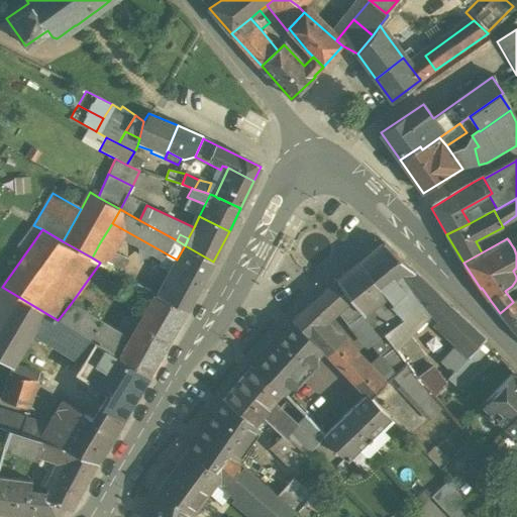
[(119,253),(100,242),(92,257),(100,263),(111,269),(114,263),(119,253)]
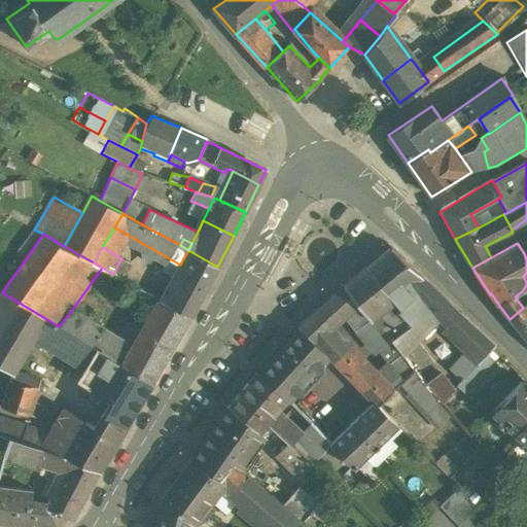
[(462,314),(392,248),(390,248),(367,268),(393,301),(408,292),(447,329),(462,314)]
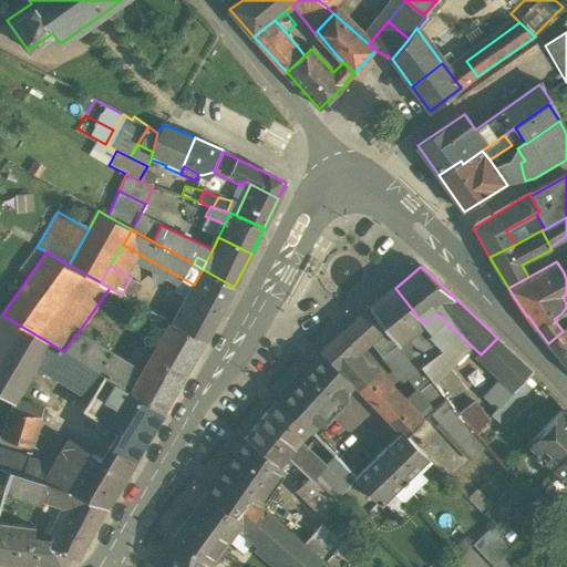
[(234,287),(203,269),(194,285),(174,323),(205,341),(234,287)]
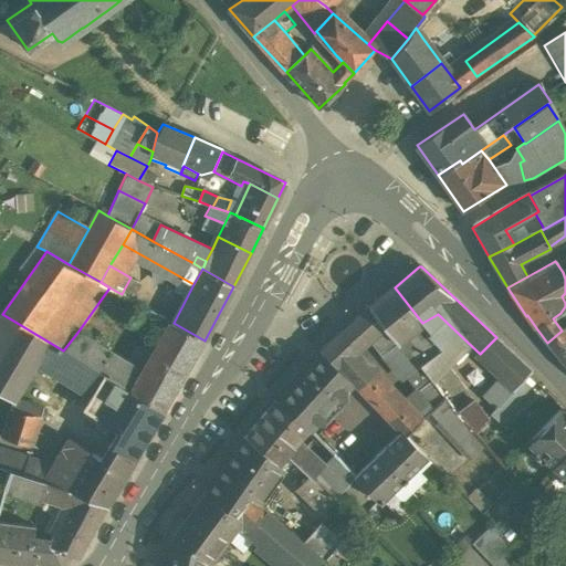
[(133,293),(125,287),(122,294),(130,299),(133,293)]
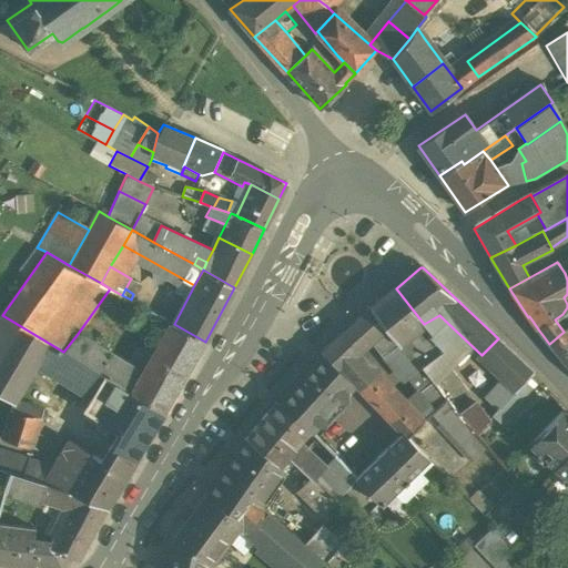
[(396,288),(355,323),(343,334),(359,351),(372,341),(383,352),(389,353),(424,324),(396,288)]
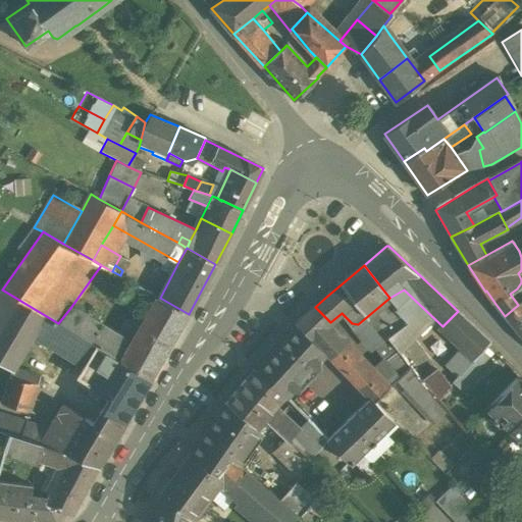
[(160,298),(157,296),(150,309),(181,326),(189,314),(160,298)]
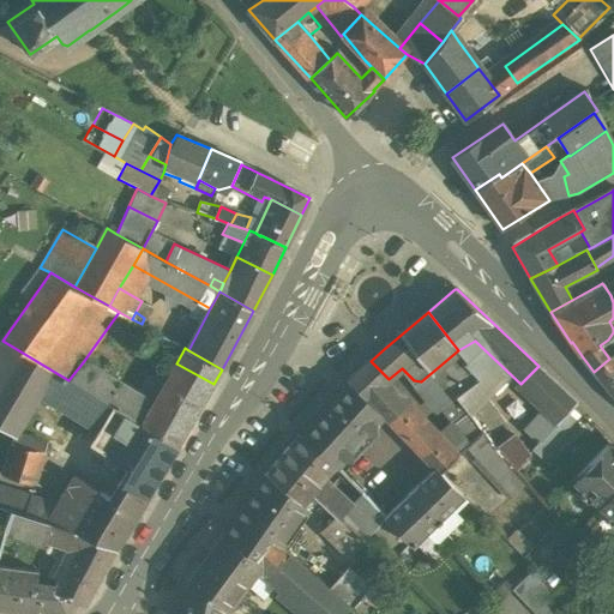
[(53,372),(19,350),(0,381),(0,426),(14,435),(17,432),(41,392),(53,372)]
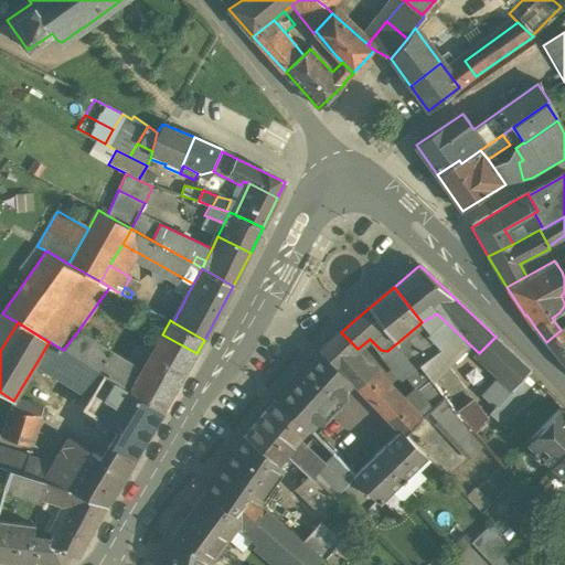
[(454,338),(437,324),(429,331),(427,329),(425,332),(440,349),(454,338)]
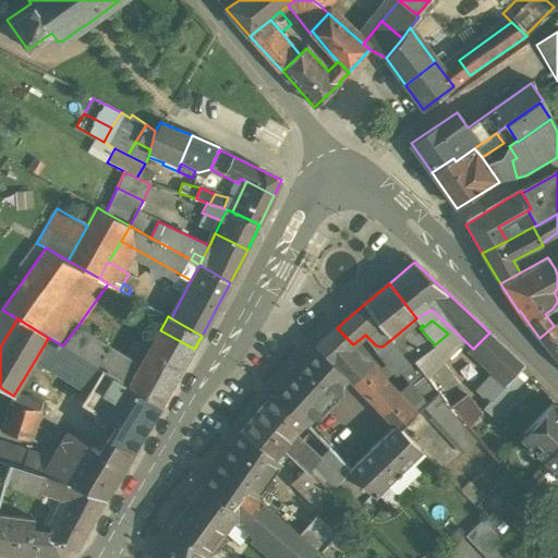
[(557,323),(554,326),(540,338),(557,360),(557,323)]
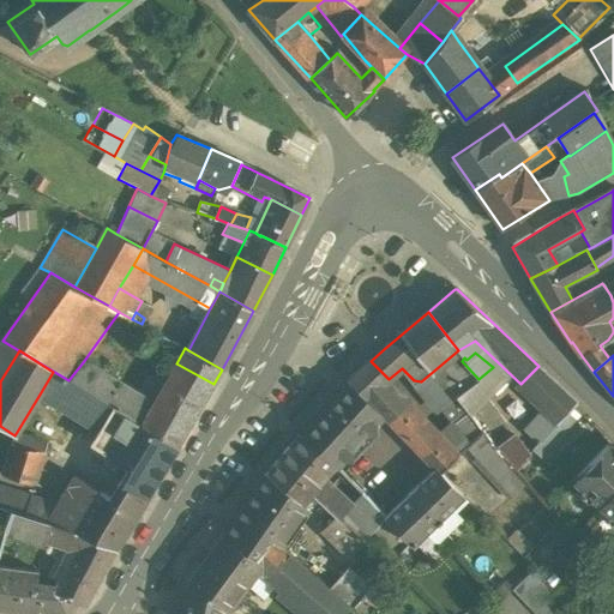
[(389,379),(371,361),(349,381),(366,397),(383,415),(391,423),(409,407),(385,381),(389,379)]
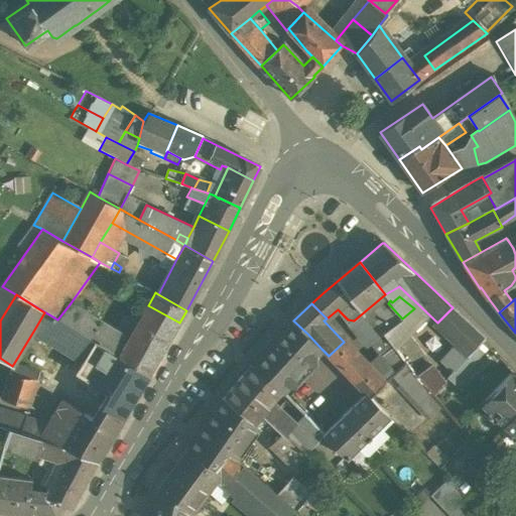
[(120,335),(70,304),(57,319),(94,342),(107,350),(118,357),(125,345),(117,340),(120,335)]
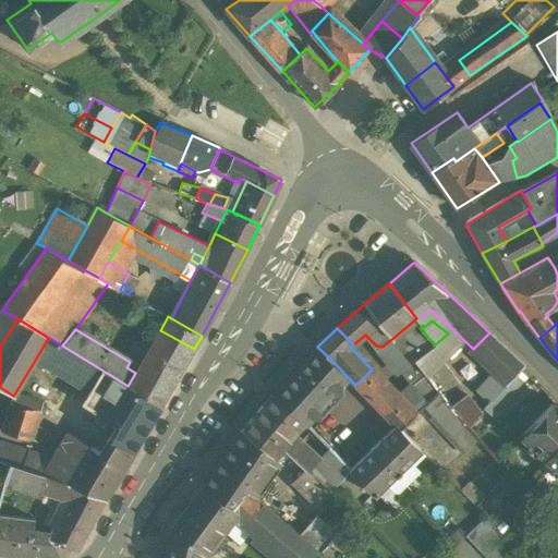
[(194,349),(160,330),(140,366),(137,370),(135,373),(128,386),(160,404),(194,349)]
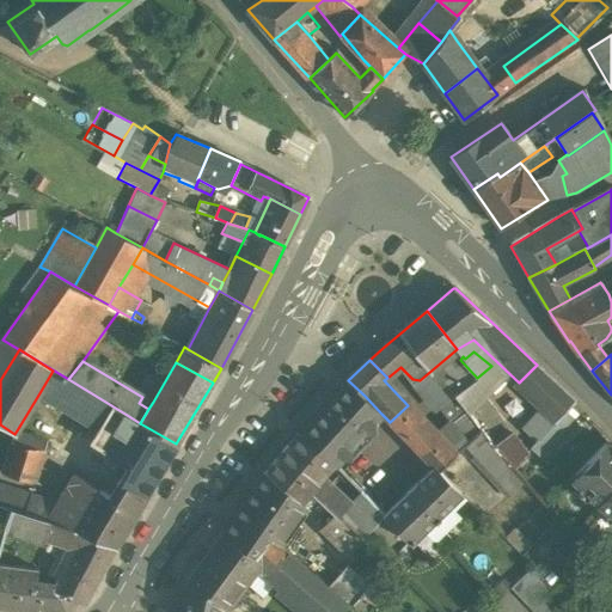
[(575,402),(537,365),(519,383),(544,407),(539,412),(554,426),(565,414),(575,402)]
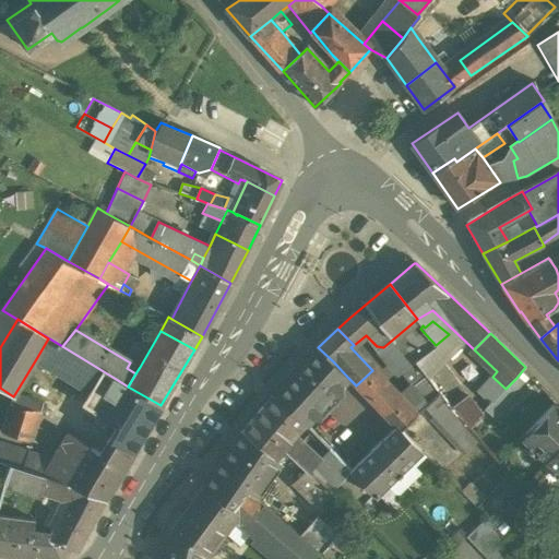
[(62,346),(48,339),(37,357),(91,389),(102,370),(62,346)]
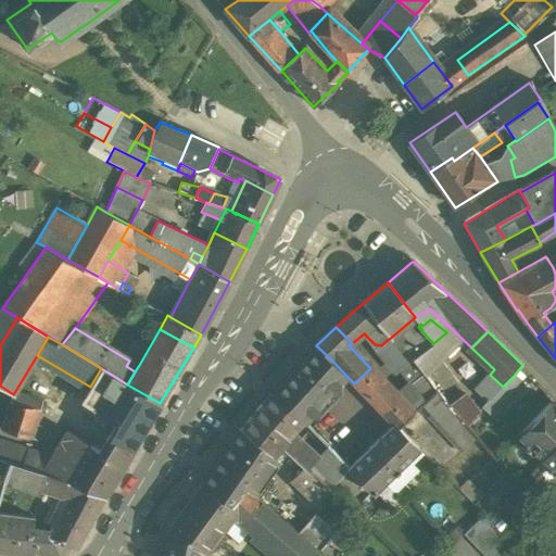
[(316,345),(272,391),(298,416),(304,422),(310,416),(319,415),(318,406),(346,376),(331,359),(316,345)]
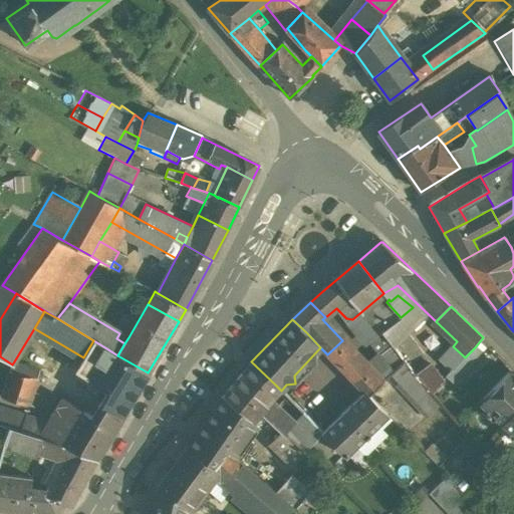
[(442,381),(397,320),(382,331),(386,335),(401,356),(415,375),(432,395),(442,381)]
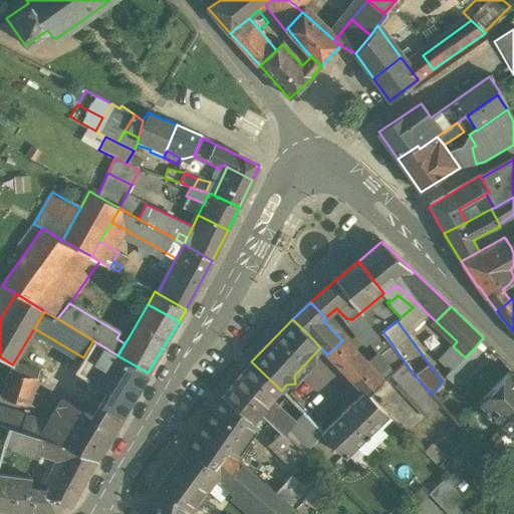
[(401,356),(386,335),(372,346),(388,365),(401,356)]
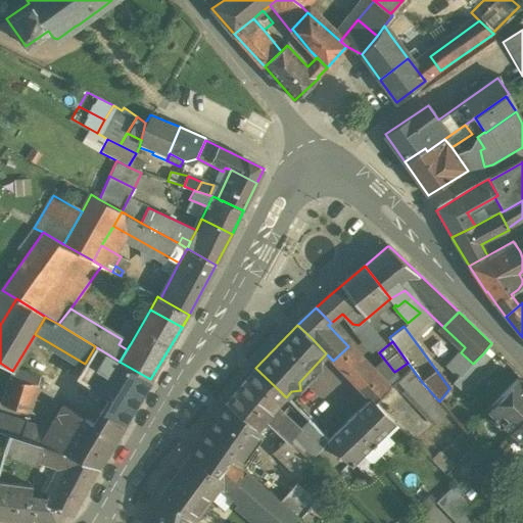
[(85,364),(78,378),(90,386),(108,354),(95,346),(85,364)]
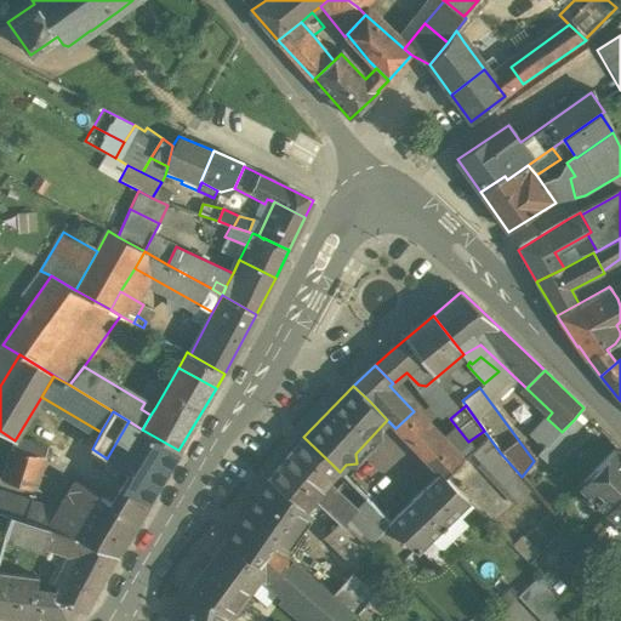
[(462,463),(414,411),(396,428),(442,474),(445,479),(462,463)]
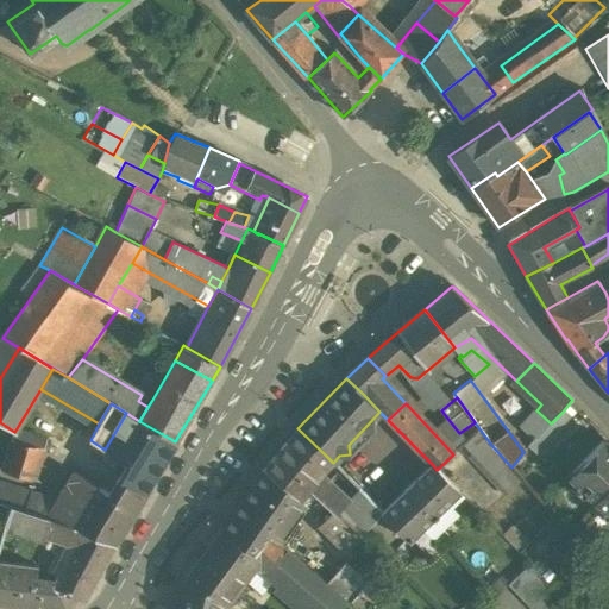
[(551,424),(537,410),(520,428),(534,441),(542,433),(551,424)]
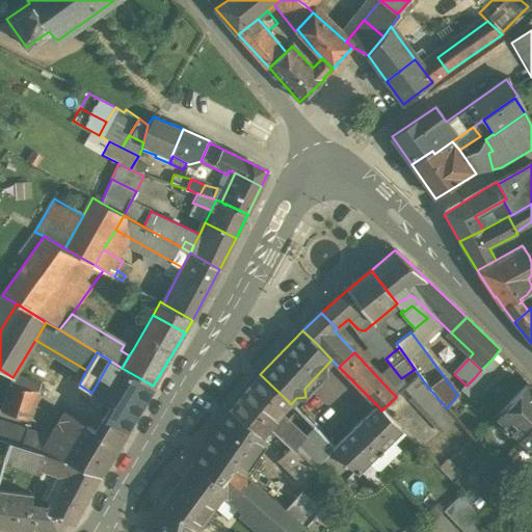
[(481,370),(474,378),(480,384),(498,366),(491,360),(481,370)]
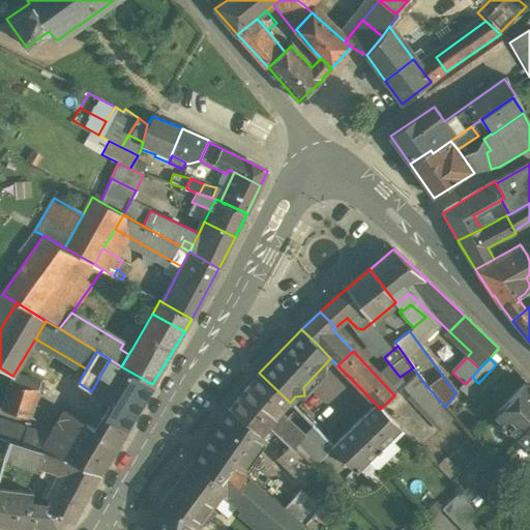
[(121,366),(110,359),(91,391),(111,403),(104,416),(126,430),(152,384),(121,366)]
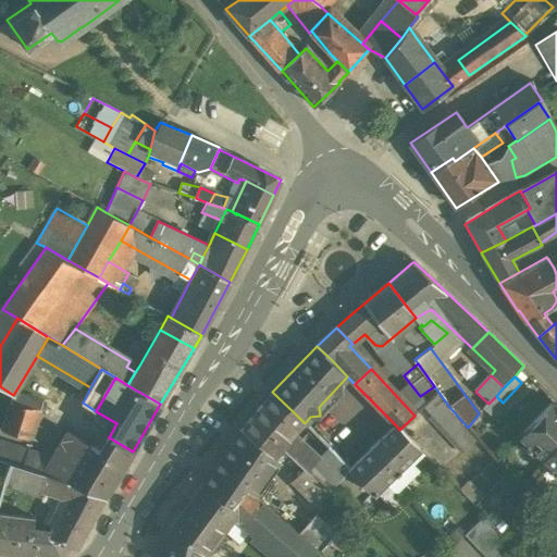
[(26,396),(15,392),(13,395),(10,400),(23,405),(26,396)]
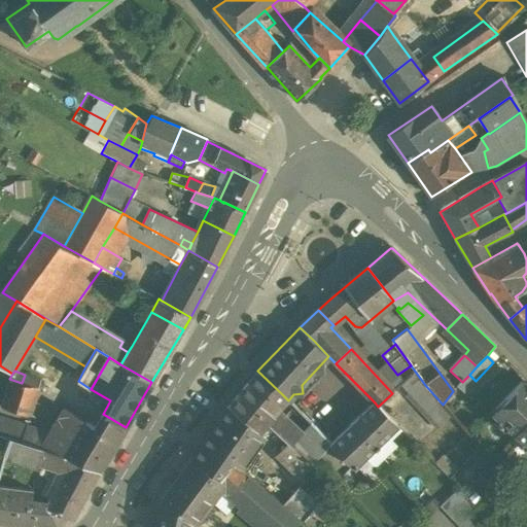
[(282,394),(257,371),(238,394),(229,407),(253,427),(259,432),(268,423),(277,413),(269,406),(282,394)]
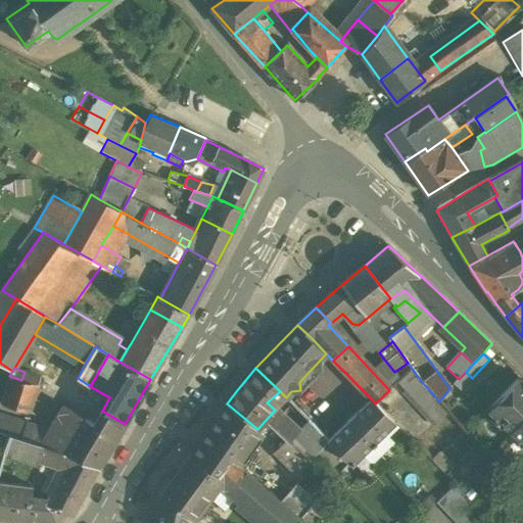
[(39,377),(25,372),(21,380),(37,384),(39,377)]
